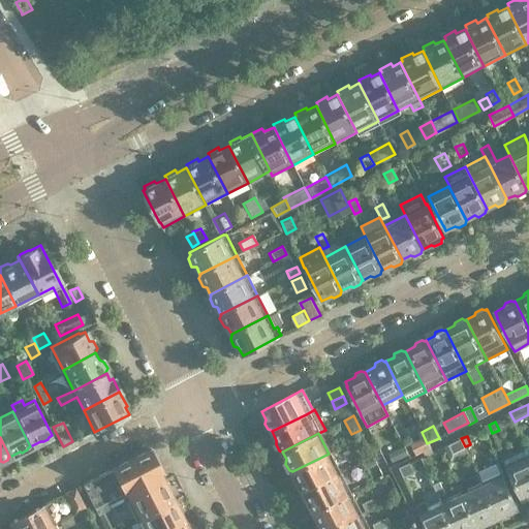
[(360,438),(345,445),(350,456),(366,448),(360,438)]
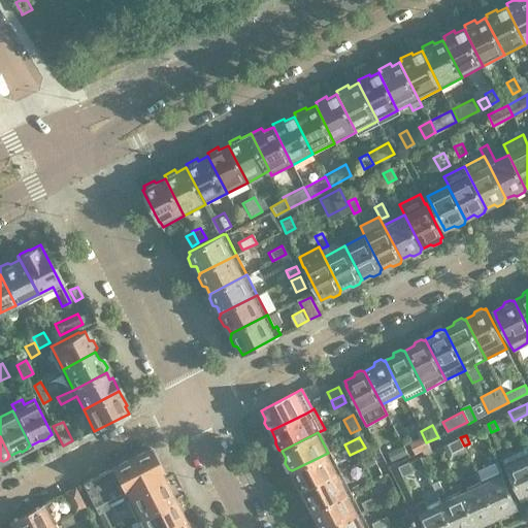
[(423,437),(408,444),(413,455),(428,448),(423,437)]
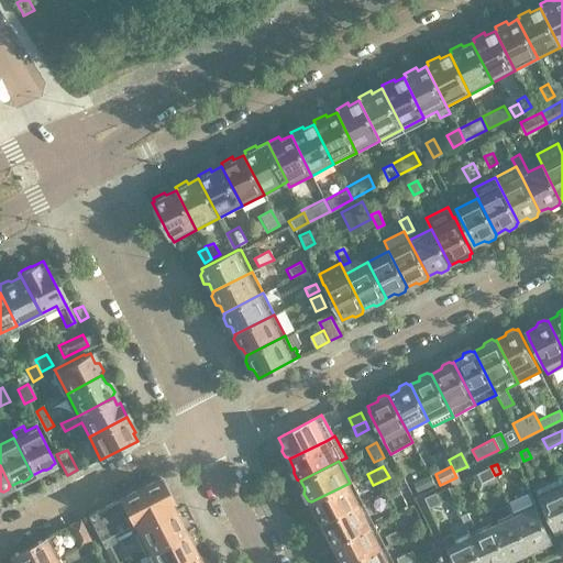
[(490,466),(473,475),(479,490),(498,483),(495,475),(490,466)]
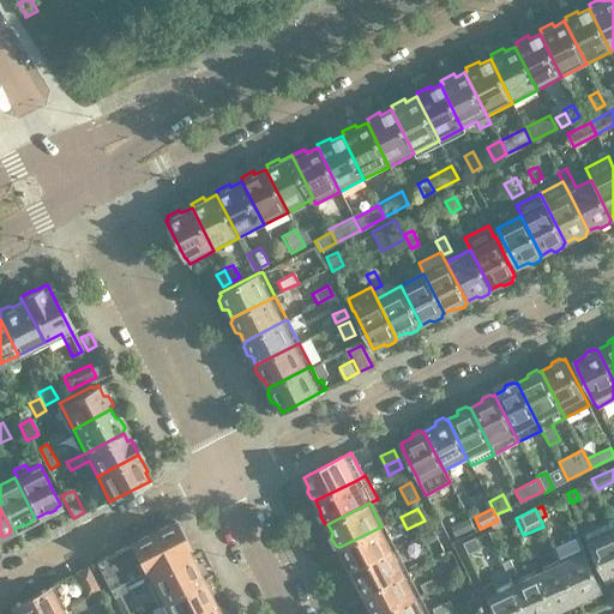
[(469,517),(452,525),(457,535),(474,528),(469,517)]
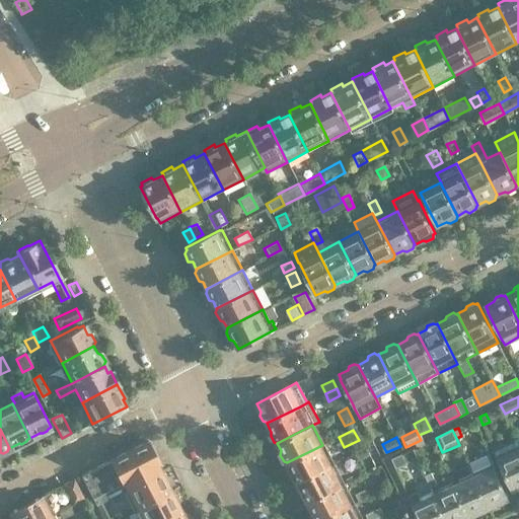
[(513,440),(493,449),(509,484),(512,490),(518,486),(518,452),(517,448),(513,440)]
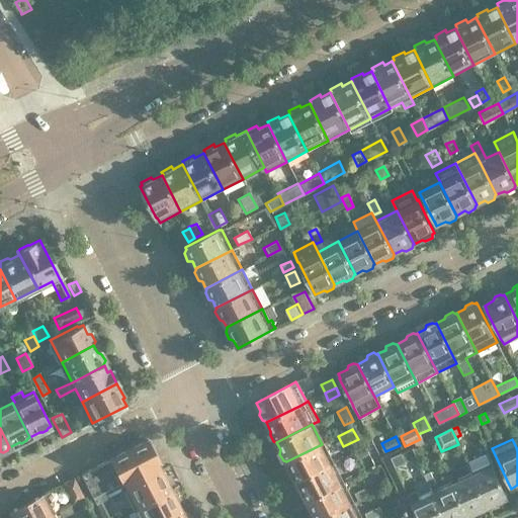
[(147,440),(108,459),(120,483),(122,483),(125,489),(160,471),(155,463),(158,461),(147,440)]
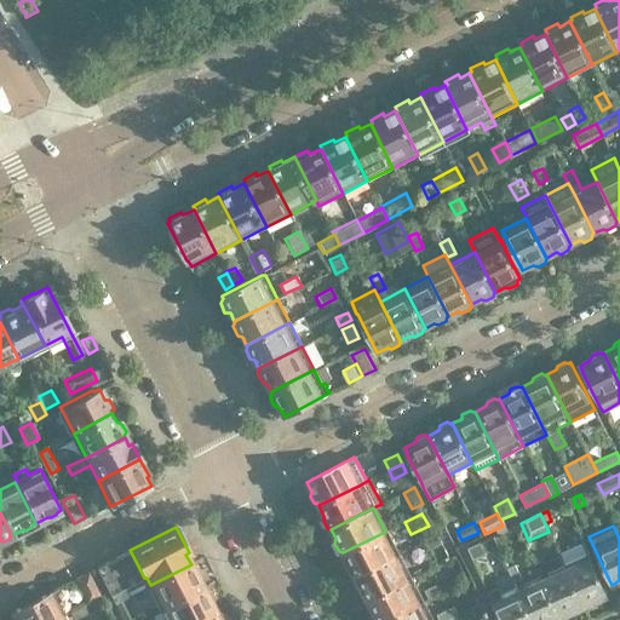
[(385,532),(343,552),(348,562),(346,567),(351,574),(355,575),(355,577),(397,555),(385,532)]
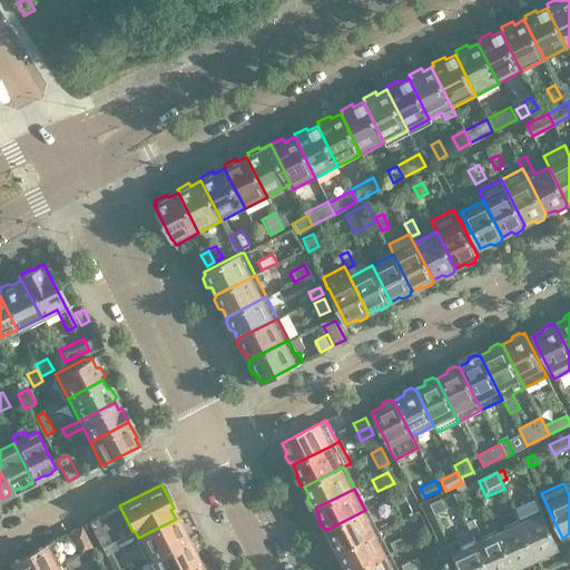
[(399,494),(386,500),(391,509),(403,502),(399,494)]
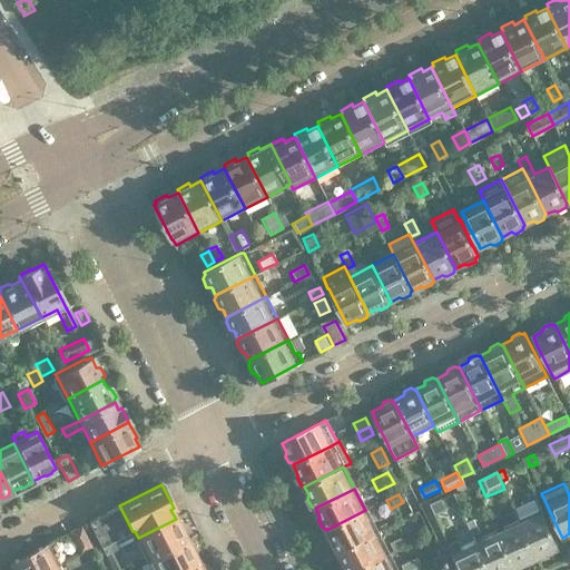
[(537,497),(512,508),(518,522),(534,559),(544,553),(548,556),(554,552),(557,548),(558,548),(551,533),(552,532),(537,497)]
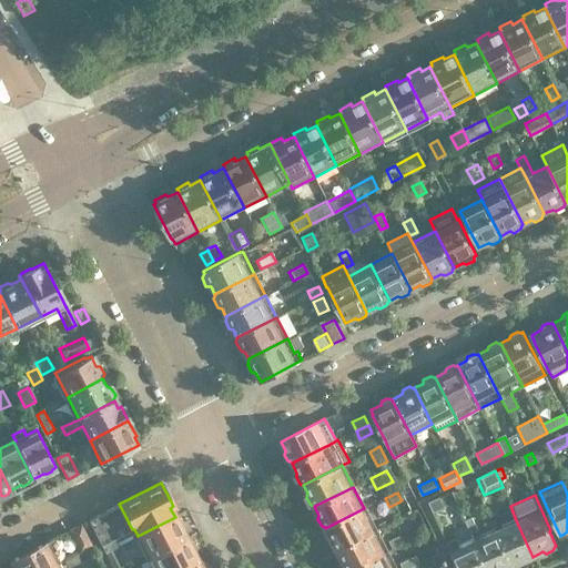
[(424,504),(429,514),(440,508),(436,498),(424,504)]
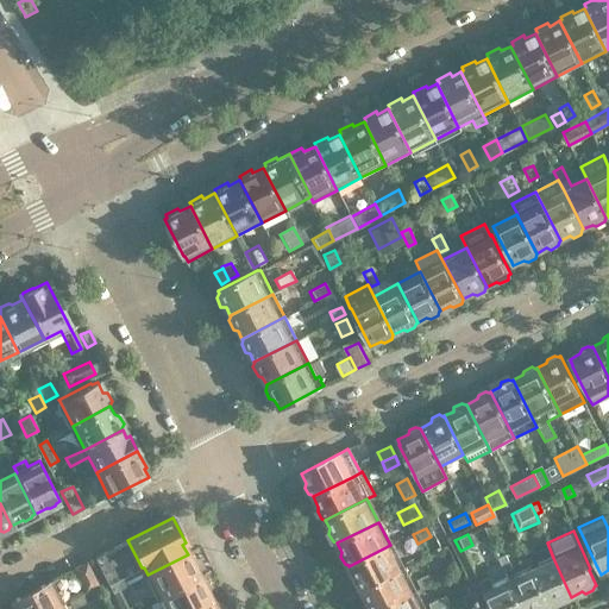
[(127,540),(95,558),(112,592),(121,588),(148,575),(144,567),(142,567),(127,540)]
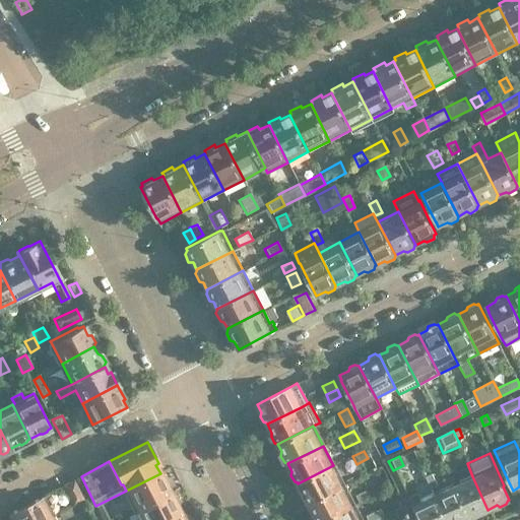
[(333,465),(298,483),(299,484),(298,490),(301,496),(305,497),(309,504),(343,485),(333,465)]
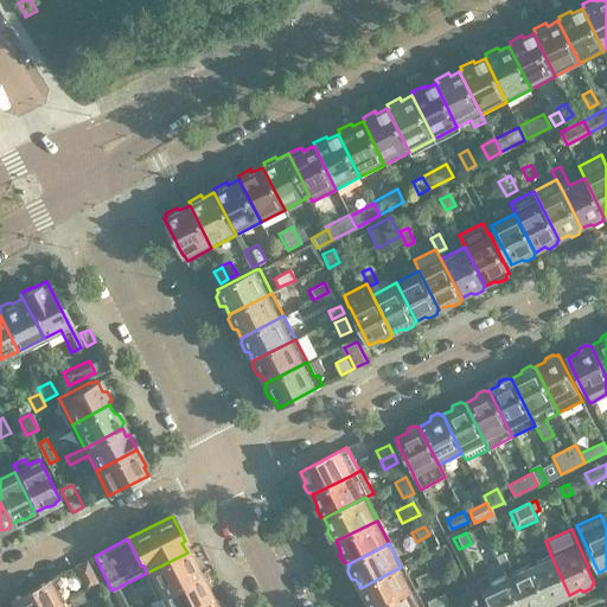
[(187,553),(147,573),(159,595),(199,575),(195,566),(195,562),(191,555),(189,554),(187,553)]
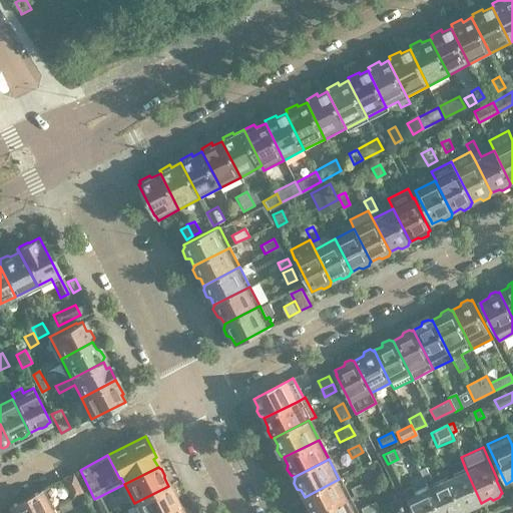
[(428,467),(420,470),(425,482),(433,479),(428,467)]
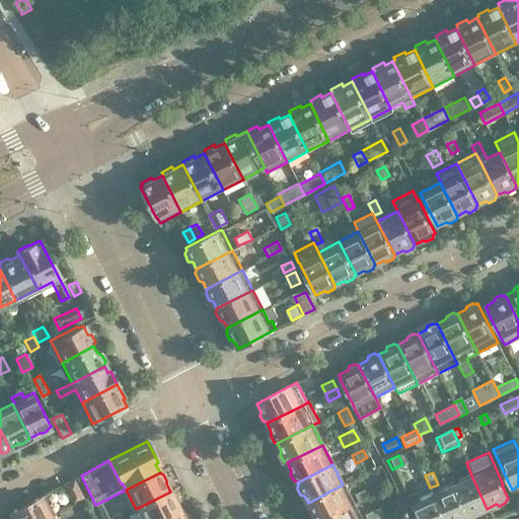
[(471,475),(452,484),(466,517),(474,514),(478,515),(485,512),(487,509),(471,475)]
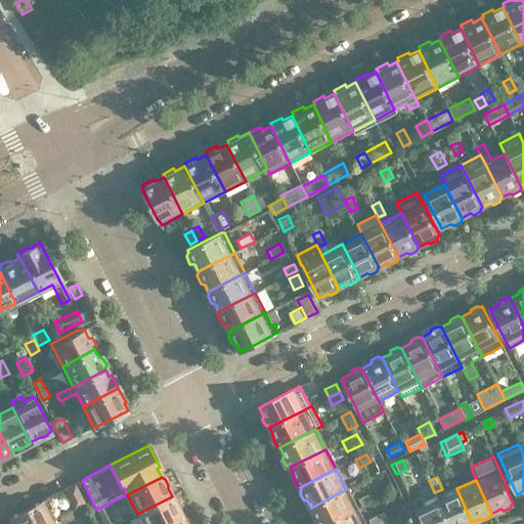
[(62,488),(62,489),(73,509),(85,504),(74,482),(62,488)]
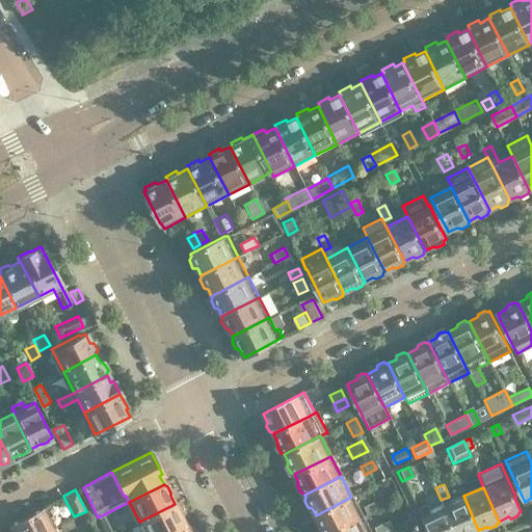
[(463,496),(443,506),(454,531),(477,531),(478,530),(463,496)]
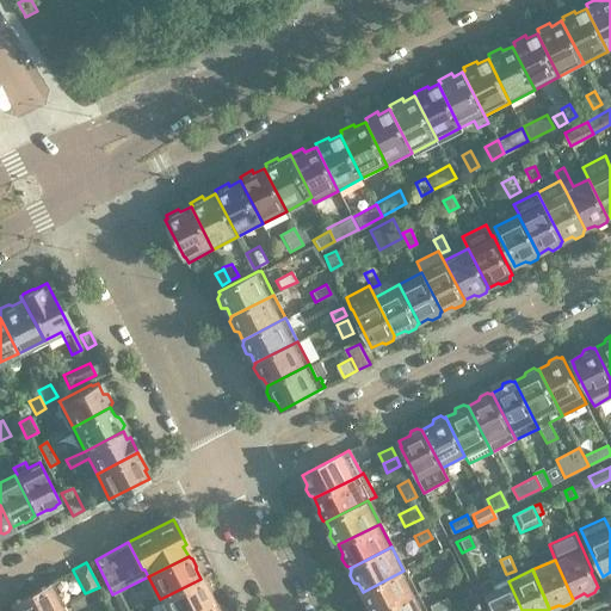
[(403,571),(363,592),(363,593),(362,598),(366,606),(370,608),(371,610),(381,610),(415,594),(403,571)]
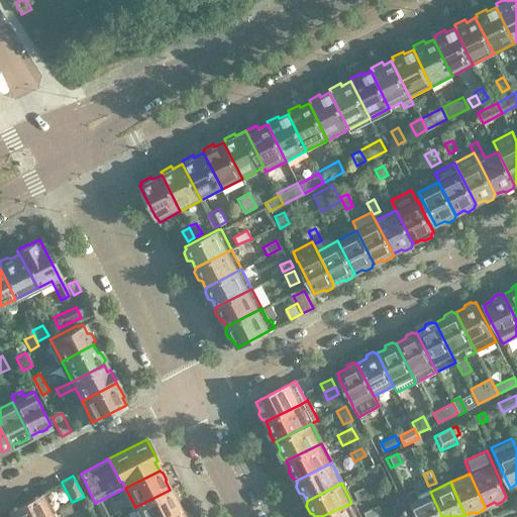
[(362,488),(352,493),(355,500),(366,495),(362,488)]
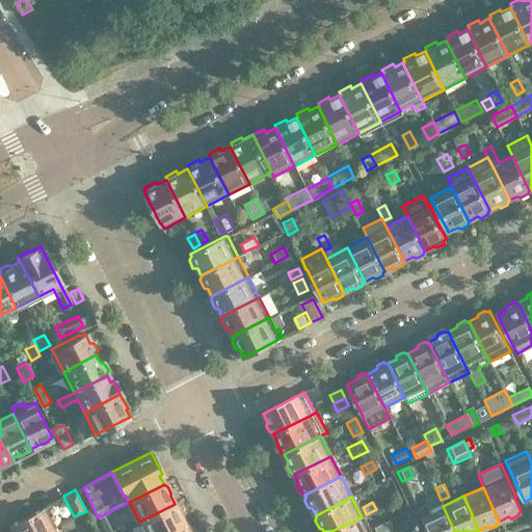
[(175,504),(139,522),(143,531),(167,531),(184,524),(180,516),(181,512),(178,506),(175,506),(175,504)]
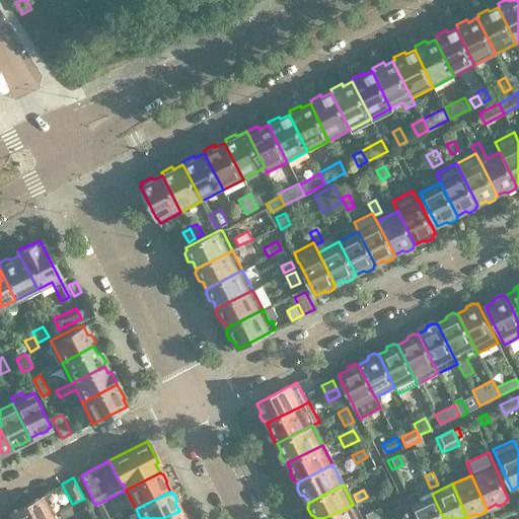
[(411,503),(418,518),(443,518),(432,494),(418,500),(415,493),(409,496),(411,503)]
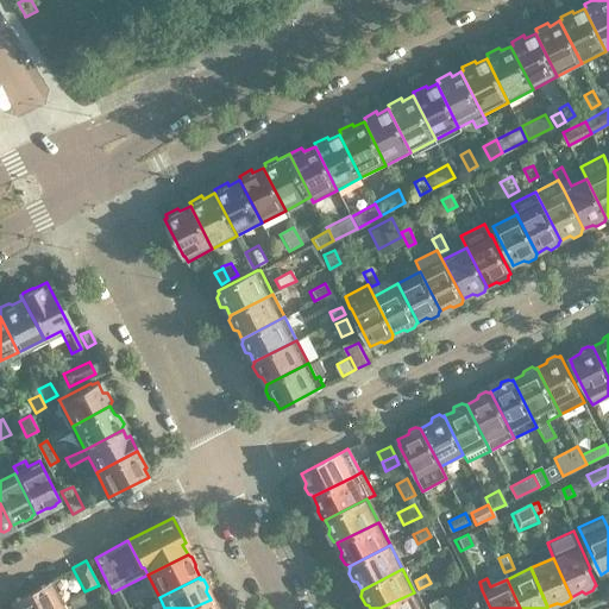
[(45,583),(10,601),(13,608),(50,608),(61,604),(51,586),(48,588),(45,583)]
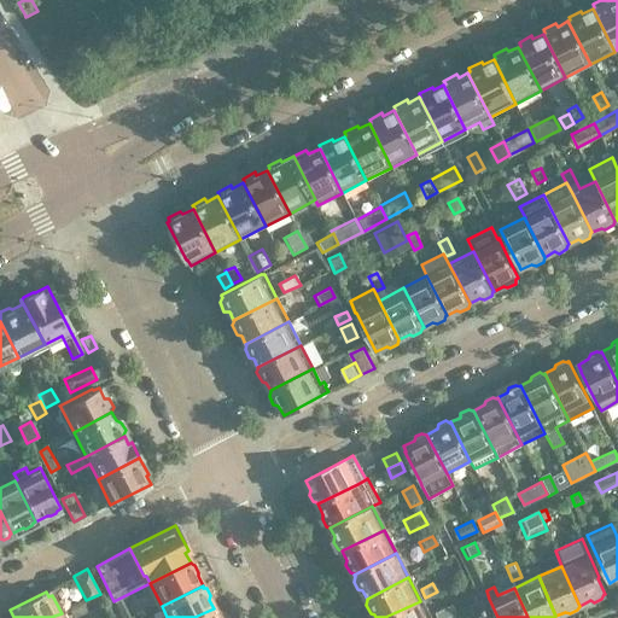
[(133,617),(123,596),(114,601),(122,617),(133,617)]
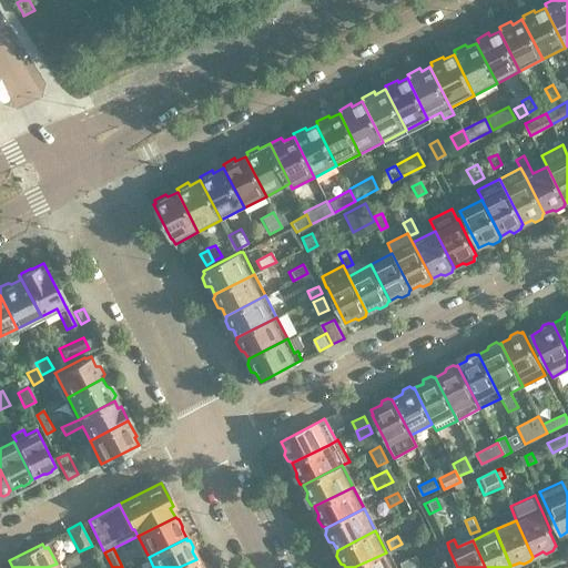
[(394,567),(386,553),(354,567),(394,567)]
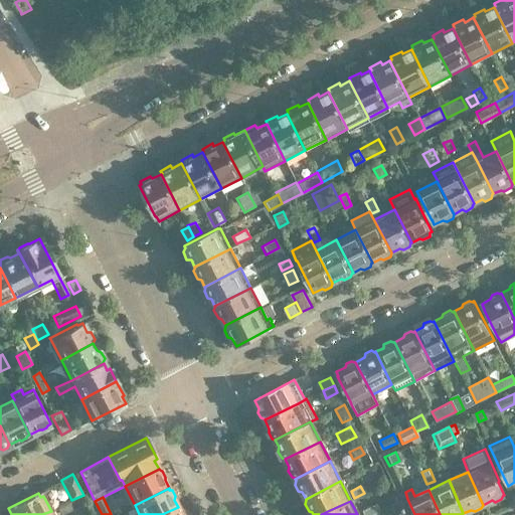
[(409,514),(403,503),(392,508),(395,514),(409,514)]
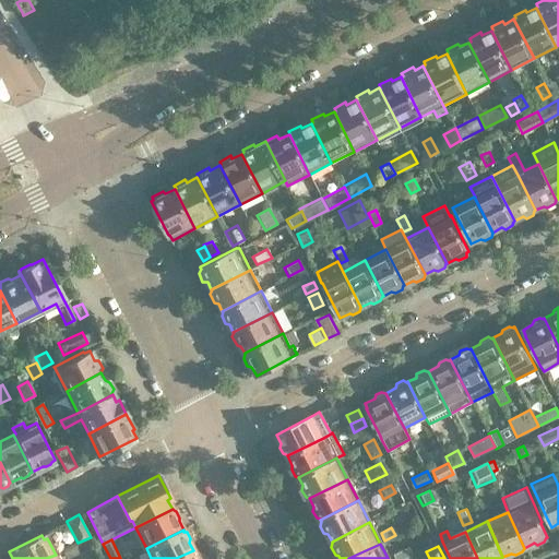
[(75,548),(62,555),(63,558),(70,558),(79,555),(75,548)]
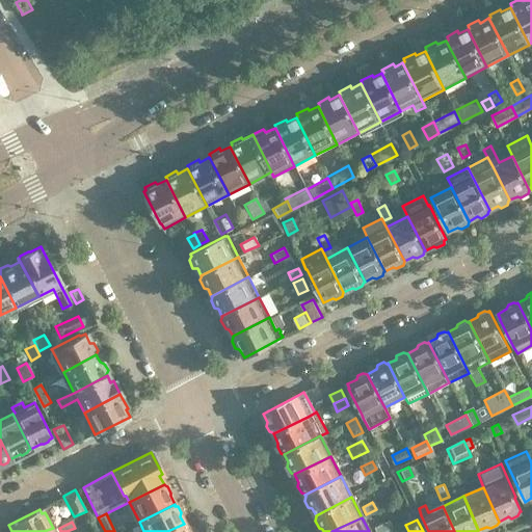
[(389,522),(373,529),(374,531),(384,531),(392,529),(389,522)]
